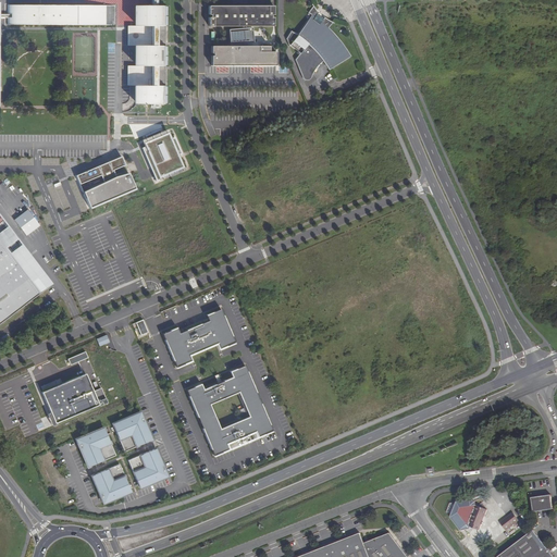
[(245,24),(273,23),(273,15),(271,15),(271,12),(273,12),(273,3),(208,3),(209,13),(211,13),(211,15),(209,15),(209,24),(243,24),(245,24)]
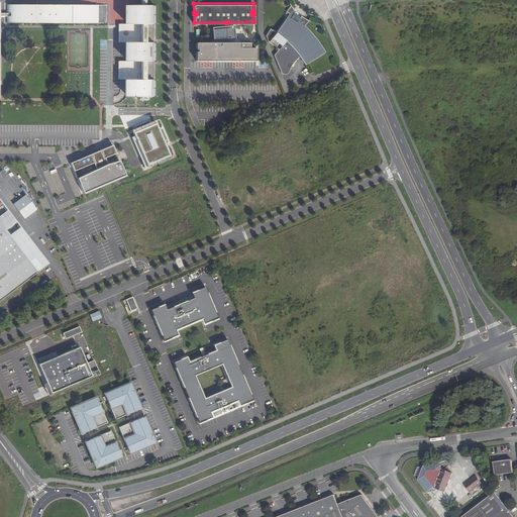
[(6,23),(98,23),(98,5),(6,5),(6,13),(6,16),(6,23)]
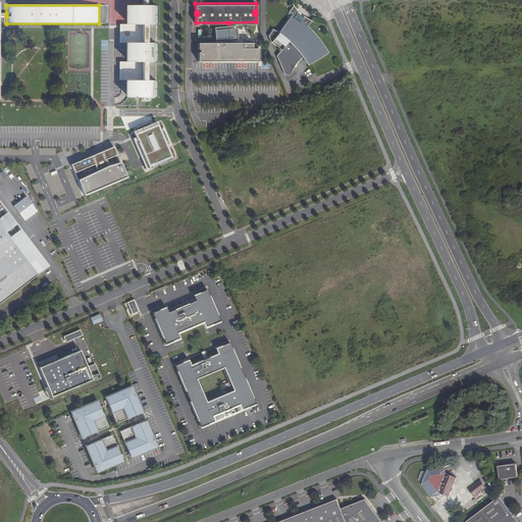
[(128,98),(155,98),(155,79),(145,79),(146,62),(155,62),(156,43),(146,43),(146,24),(156,24),(156,5),(129,5),(129,24),(132,24),(132,43),(129,43),(129,62),(132,62),(132,64),(122,63),(121,64),(121,67),(120,70),(120,72),(121,74),(121,76),(132,76),(132,79),(128,79),(128,98)]
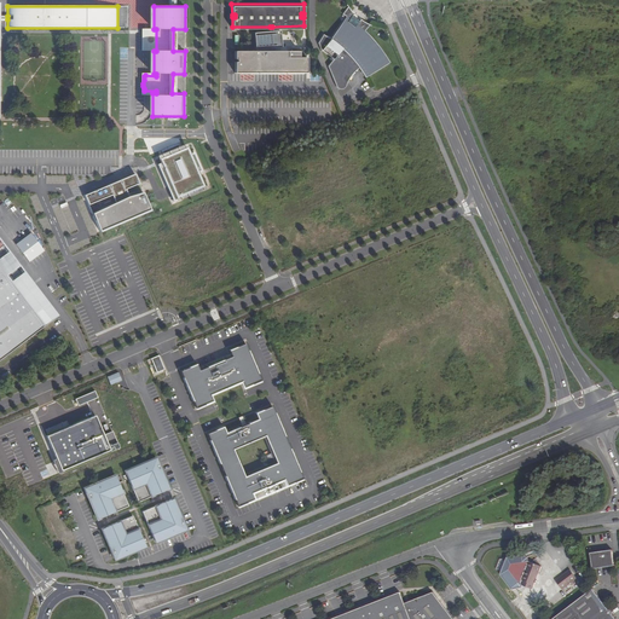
[(348,7),(342,15),(346,17),(330,39),(323,34),(318,44),(320,51),(322,50),(334,59),(328,67),(336,87),(342,82),(346,85),(346,84),(347,81),(348,80),(350,79),(350,77),(351,76),(352,74),(353,73),(354,71),(357,70),(359,68),(365,77),(389,63),(387,59),(382,52),(377,46),(372,40),(366,34),(364,32),(370,24),(369,24),(366,23),(364,22),(362,19),(360,19),(357,24),(351,19),(354,13),(352,12),(351,10),(348,7)]
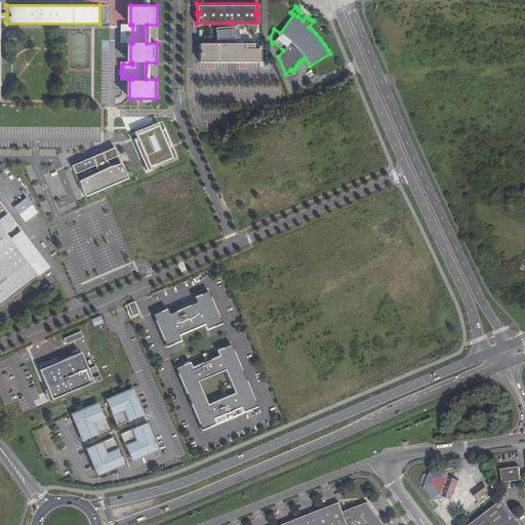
[(229,25),(215,26),(216,41),(230,40),(233,40),(239,39),(238,24),(231,25),(229,25)]
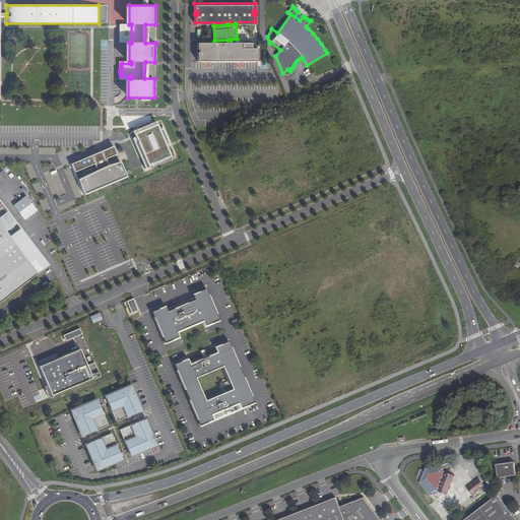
[(257,60),(258,48),(251,48),(251,42),(231,42),(229,42),(197,42),(197,48),(199,48),(199,51),(197,51),(197,60),(257,60)]
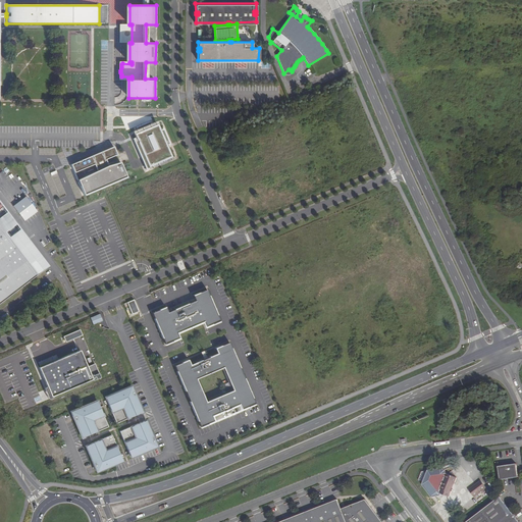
[(132,137),(144,168),(152,165),(151,163),(169,155),(164,144),(168,143),(162,127),(158,128),(156,123),(151,125),(149,120),(135,125),(138,131),(134,133),(135,136),(132,137)]
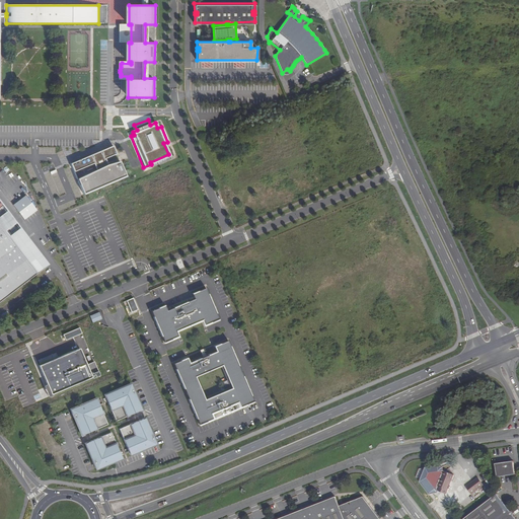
[(72,164),(85,195),(126,176),(119,161),(107,165),(104,159),(116,154),(113,147),(72,164)]
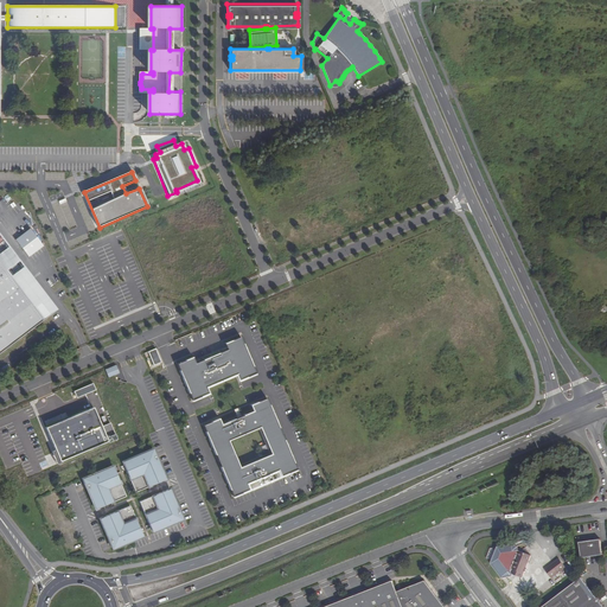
[(31,228),(16,238),(29,256),(44,246),(31,228)]
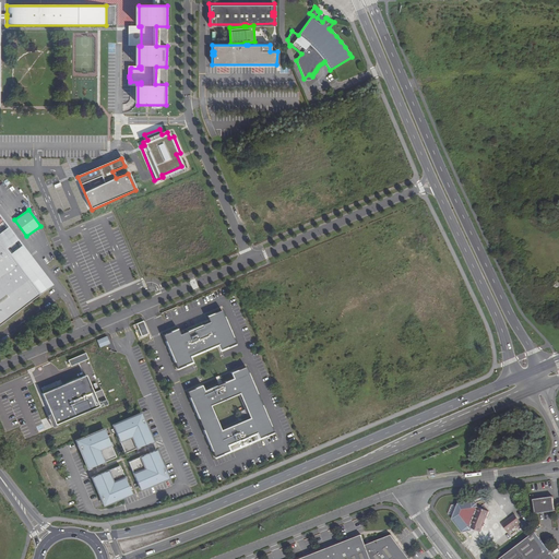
[(52,289),(0,218),(0,245),(38,299),(52,289)]
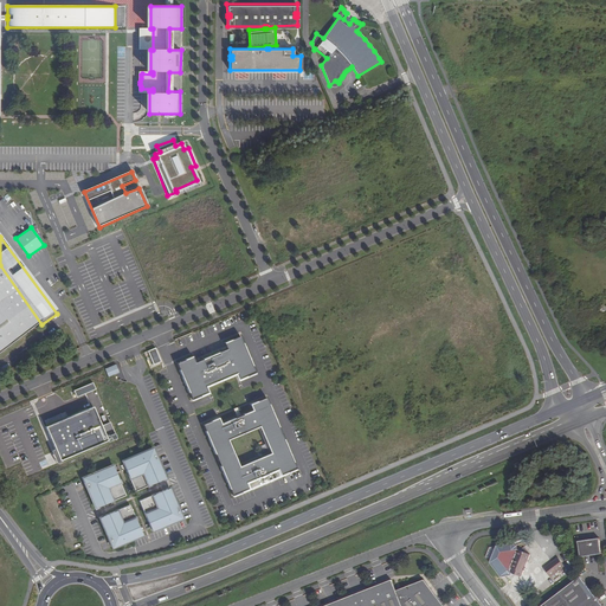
[(0,353),(42,324),(0,265),(0,353)]
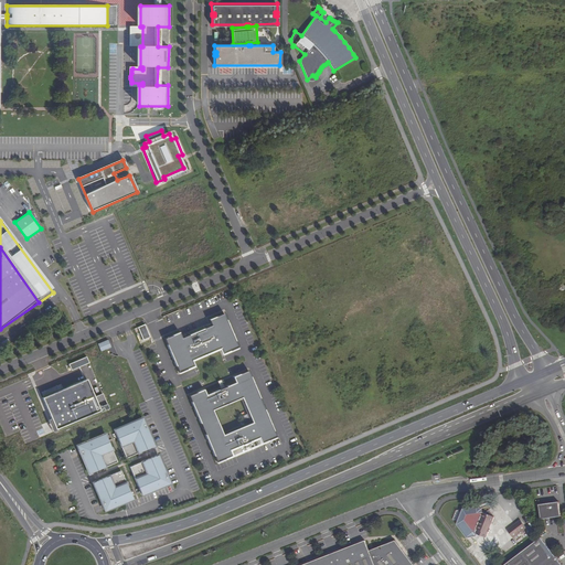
[(179,332),(164,338),(179,373),(194,366),(191,361),(221,349),(223,354),(238,349),(224,313),(209,320),(211,326),(209,327),(198,331),(185,336),(182,338),(179,332)]
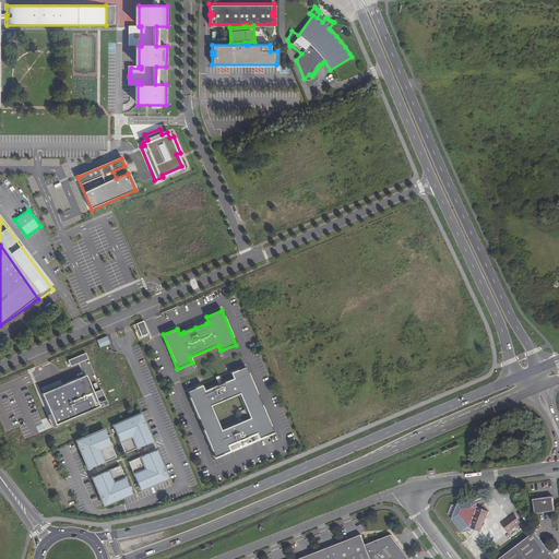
[(143,321),(137,323),(141,336),(149,333),(143,321)]
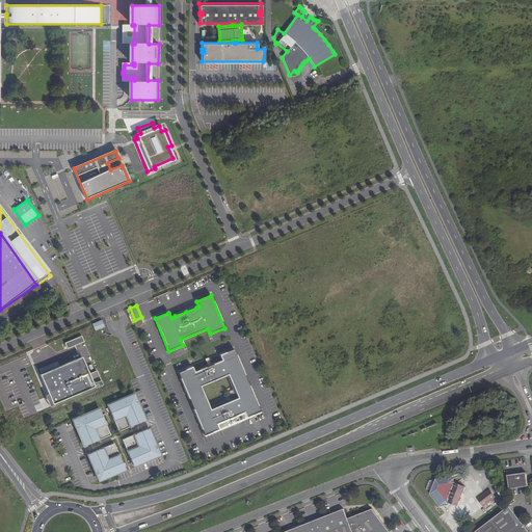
[(102,319),(92,323),(95,330),(105,326),(102,319)]
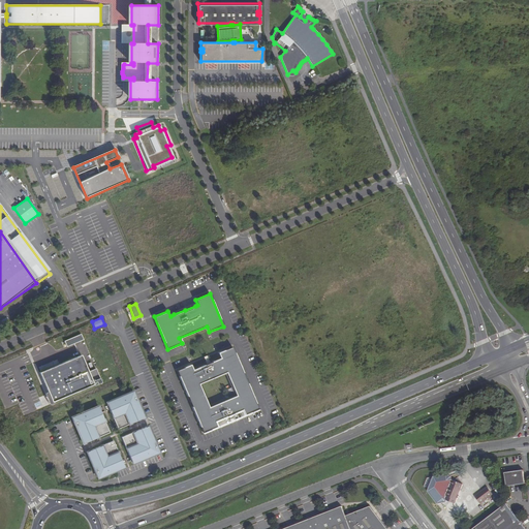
[(64,341),(66,346),(83,340),(81,334),(64,341)]
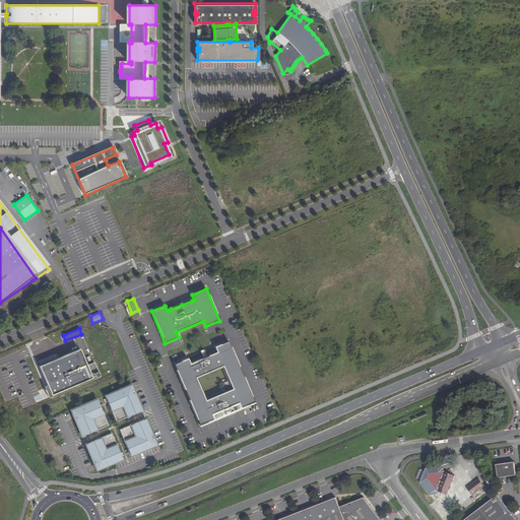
[(69,347),(75,349),(77,342),(71,340),(69,347)]
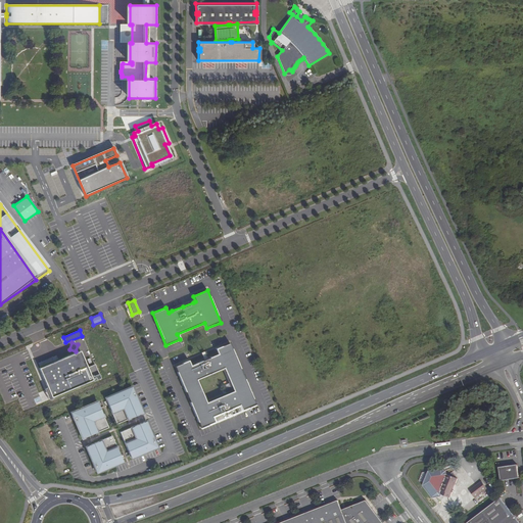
[(255,405),(230,343),(216,348),(218,354),(191,366),(189,361),(175,366),(200,428),(215,422),(212,417),(239,405),(242,411),(255,405)]
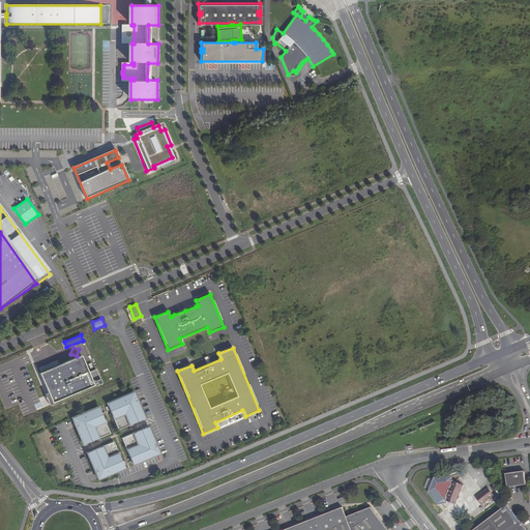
[(40,373),(39,373),(52,403),(93,385),(92,384),(100,380),(95,370),(88,373),(81,355),(60,364),(40,373)]
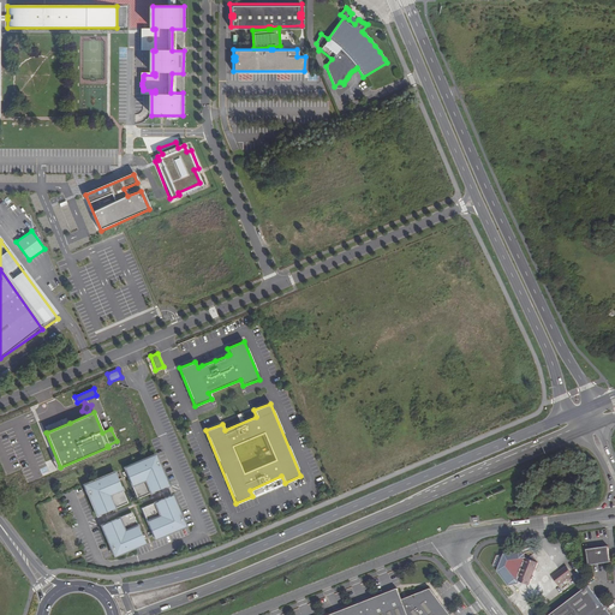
[(45,427),(47,433),(70,423),(67,417),(45,427)]
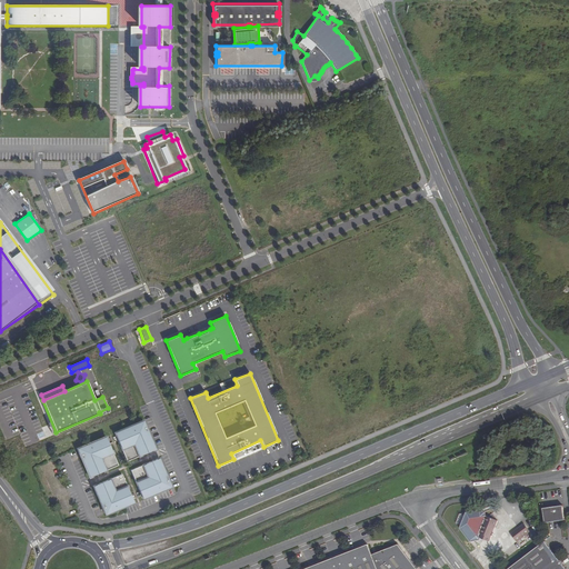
[(127,463),(156,451),(143,422),(116,435),(127,463)]
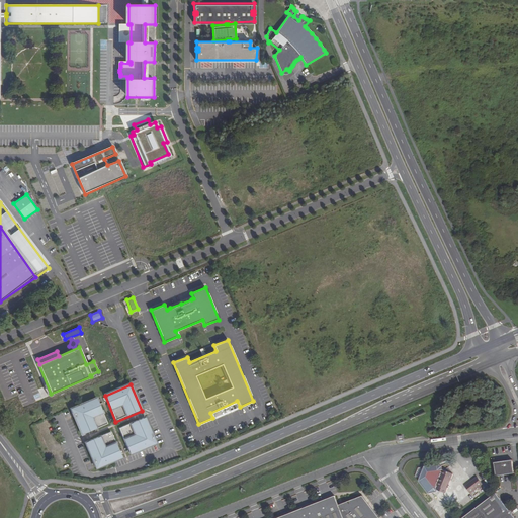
[(82,436),(107,425),(96,400),(71,411),(82,436)]
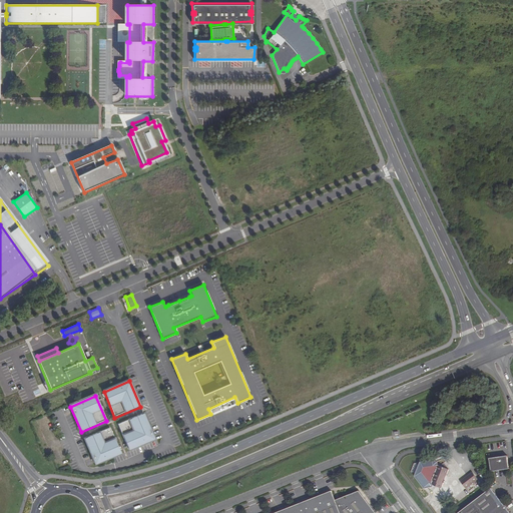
[(129,451),(154,440),(143,415),(118,426),(129,451)]
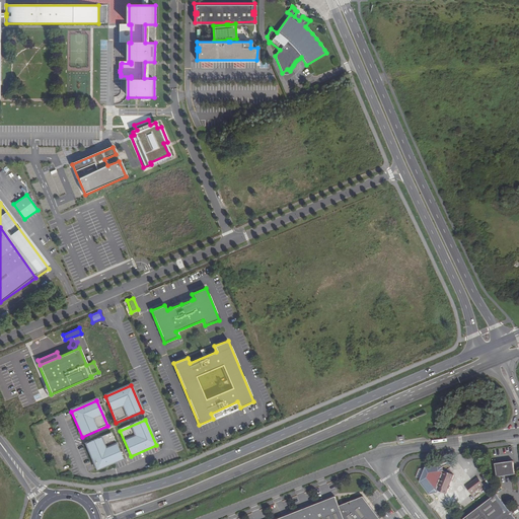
[(96,471),(122,460),(112,434),(85,445),(96,471)]
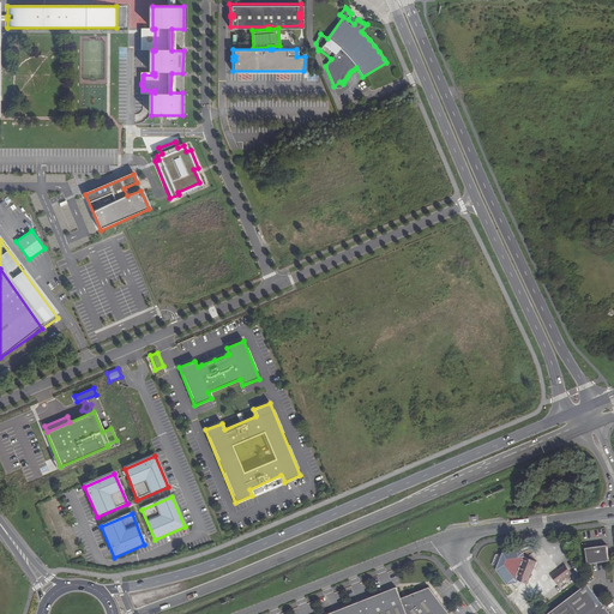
[(587,551),(589,566),(611,563),(608,547),(587,551)]
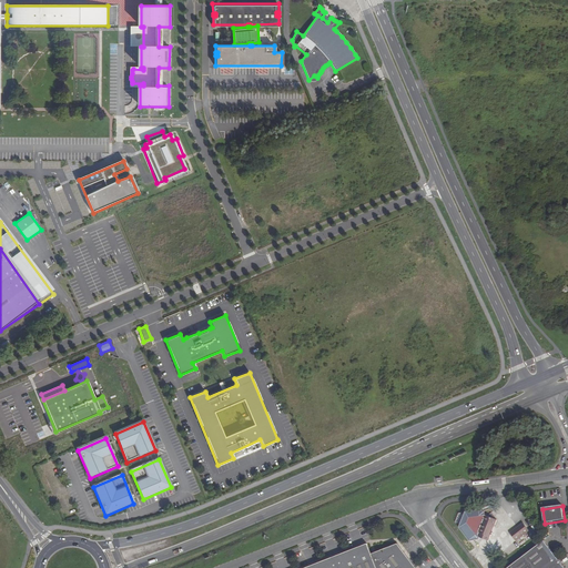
[(479,533),(486,516),(485,516),(469,518),(467,524),(476,536),(479,537),(480,533),(479,533)]
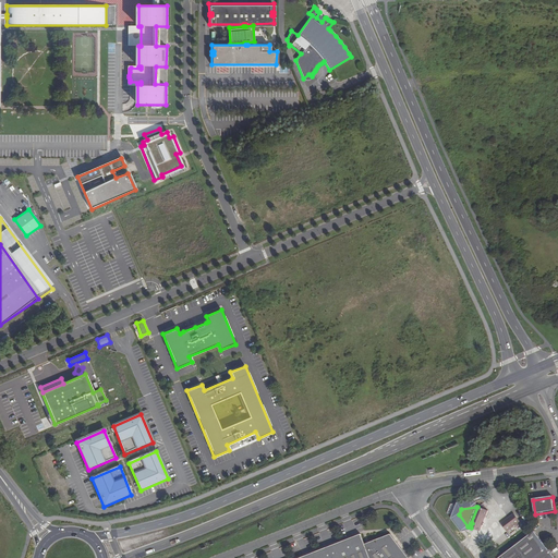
[(488,511),(477,507),(471,523),(472,523),(471,528),(480,531),(488,511)]
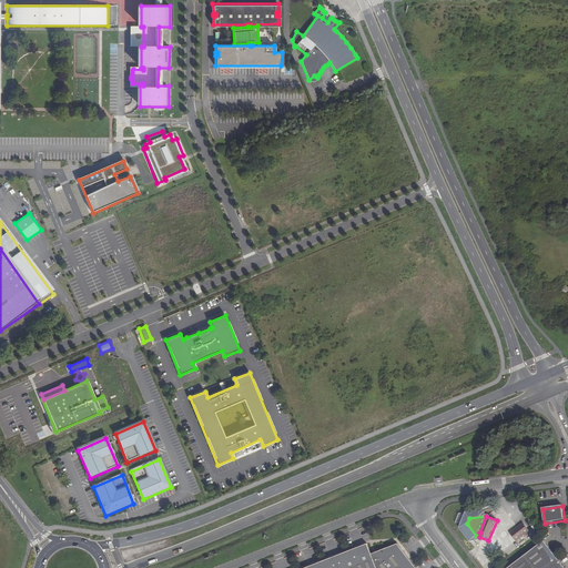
[(529,530),(523,523),(510,533),(516,540),(529,530)]
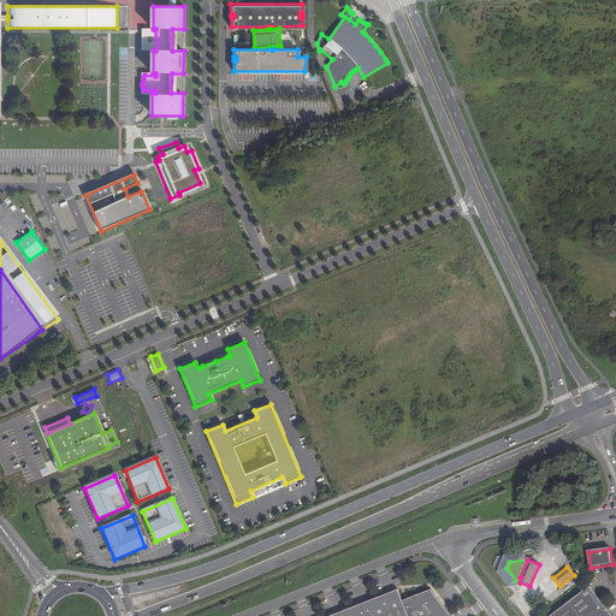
[(551,615),(610,615),(588,588),(551,615)]
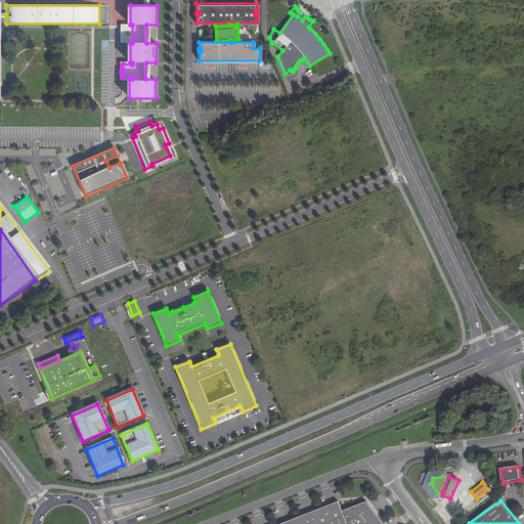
[(384,523),(366,501),(343,511),(339,501),(307,514),(280,523),(384,523)]
